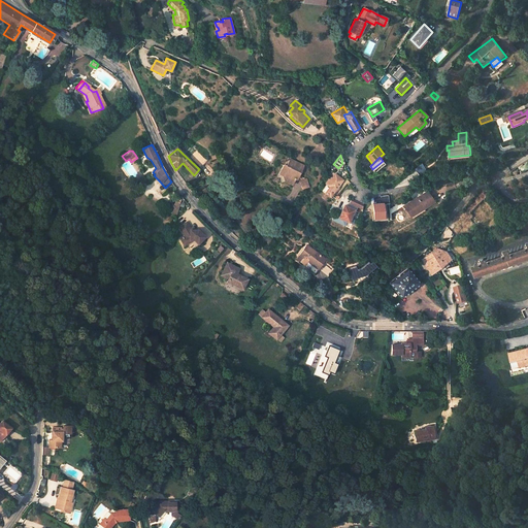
[(291,184),(294,177),(296,178),(297,176),(298,174),(303,164),(289,158),(286,165),(283,164),(278,173),(282,174),(284,180),(291,184)]
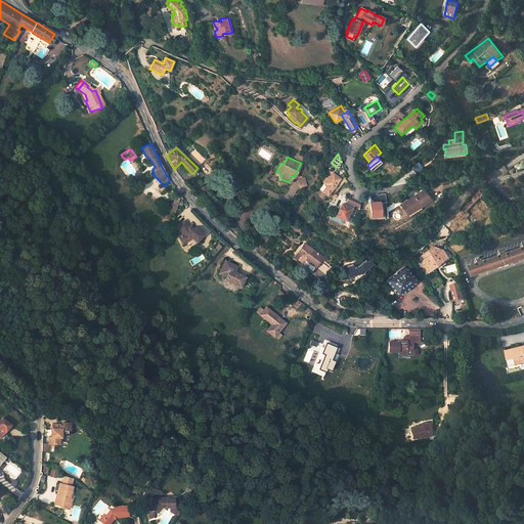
[(380,160),(369,168),(373,170),(382,162),(380,160)]
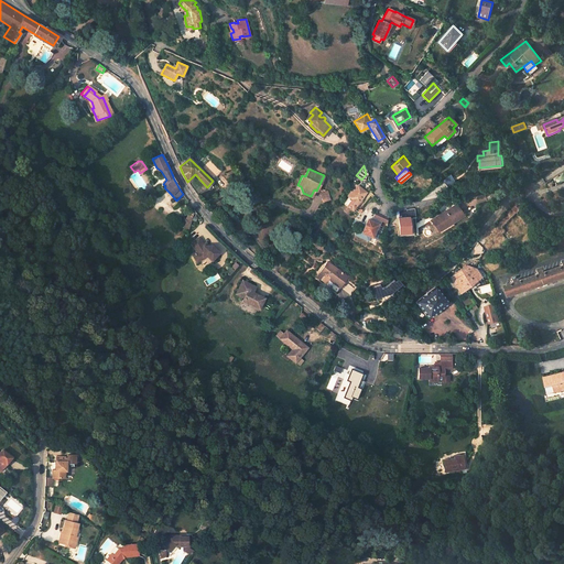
[(455,184),(451,174),(442,181),(447,187),(455,184)]
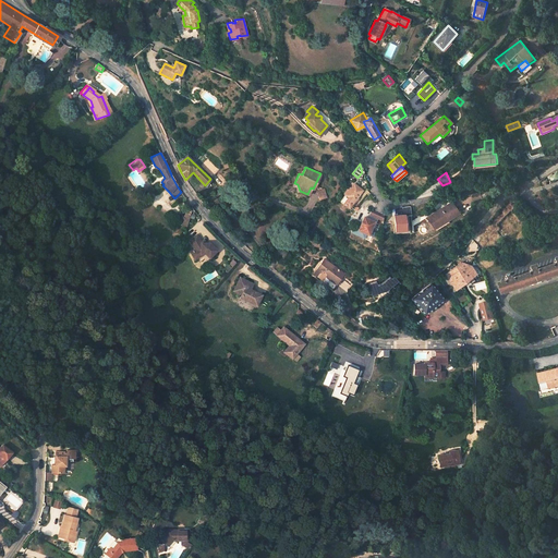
[(340,202),(348,208),(353,202),(362,190),(354,184),(344,195),(340,202)]
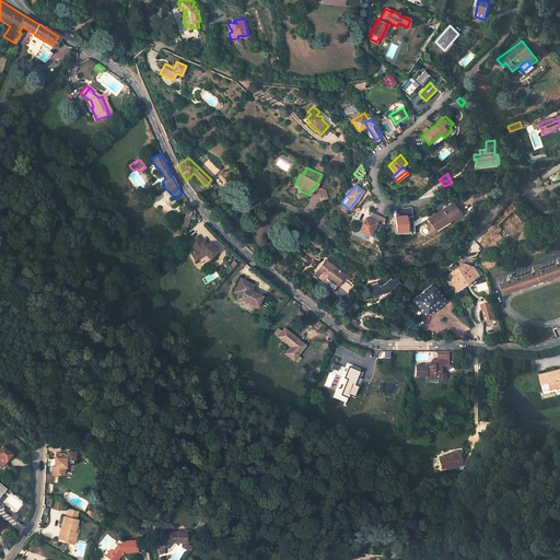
[(319,199),(327,197),(325,188),(324,188),(319,190),(317,190),(319,199)]
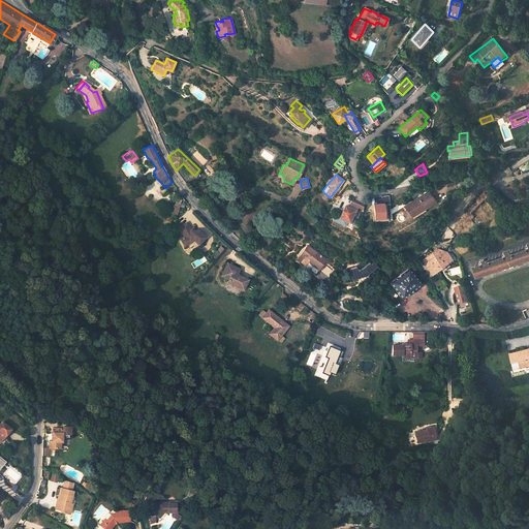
[(426,208),(424,205),(433,199),(429,192),(407,206),(413,216),(426,208)]
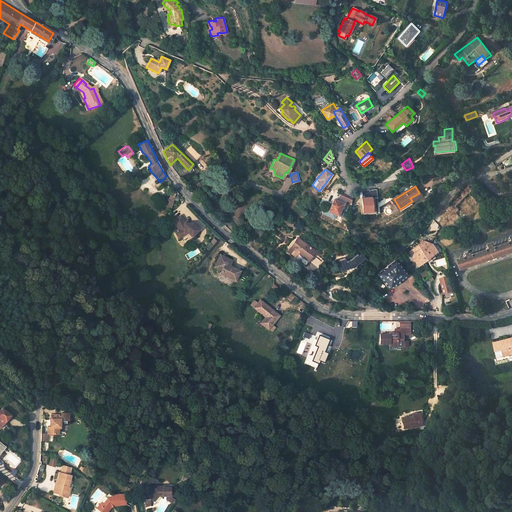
[(350,202),(352,198),(341,193),(339,197),(350,202)]
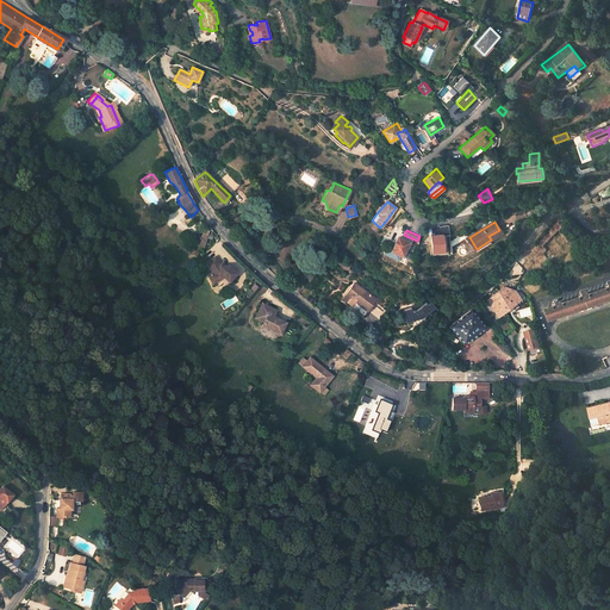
[(193,242),(203,249),(206,234),(204,232),(199,237),(198,236),(193,242)]
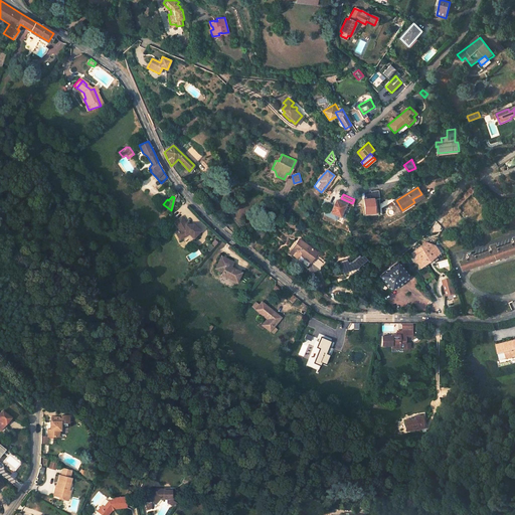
[(364,213),(374,213),(374,199),(364,199),(364,213)]
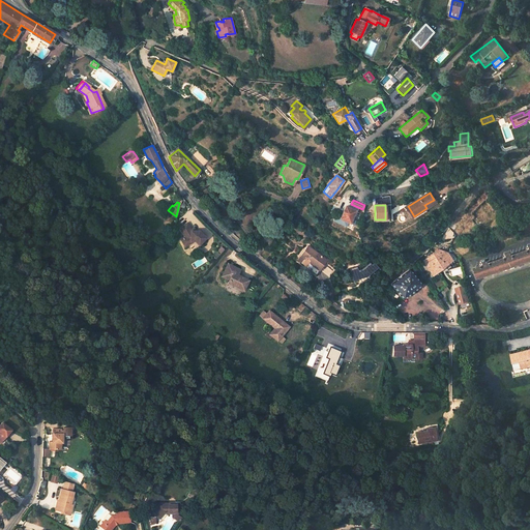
[(335,216),(353,225),(355,221),(351,218),(355,211),(346,206),(343,211),(332,206),(330,208),(337,211),(335,216)]
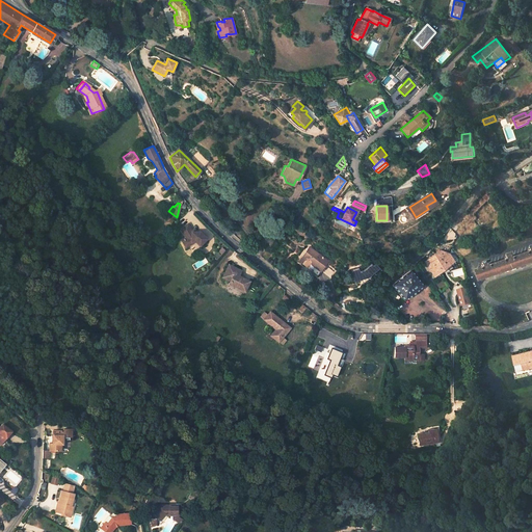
[(181,240),(185,247),(191,243),(191,241),(195,241),(200,245),(207,238),(200,232),(196,232),(192,232),(191,230),(188,223),(183,227),(184,229),(181,231),(186,238),(181,240)]
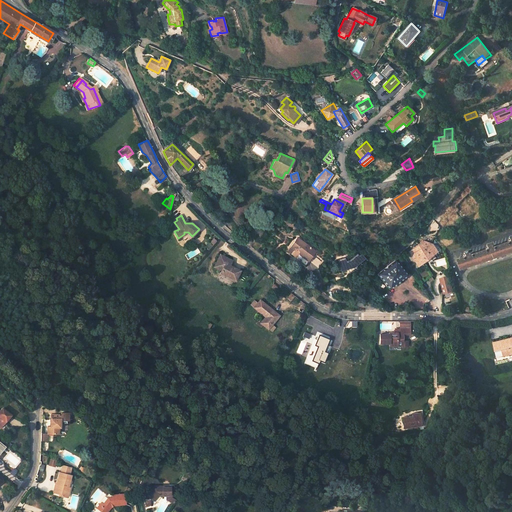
[(286,251),(305,265),(315,251),(297,237),(286,251)]
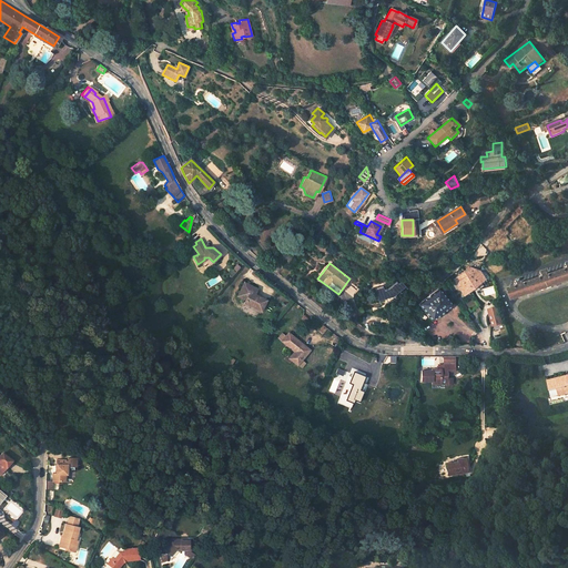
[(454,279),(464,295),(484,280),(478,271),(475,273),(469,266),(454,279)]
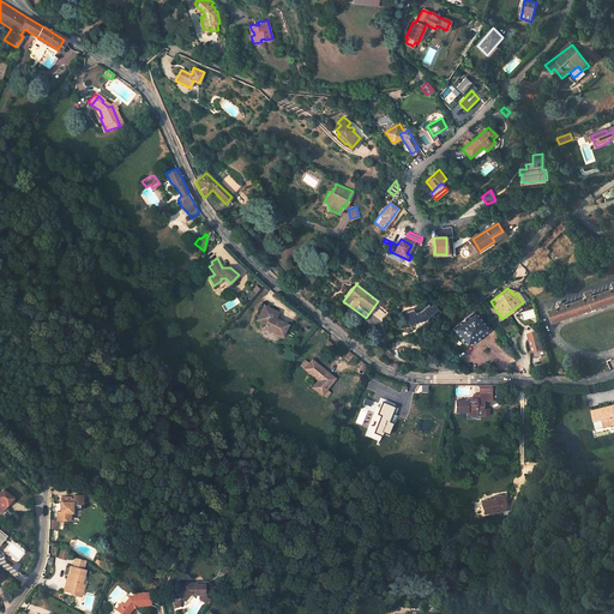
[(554,321),(613,300),(613,288),(551,309),(554,321)]
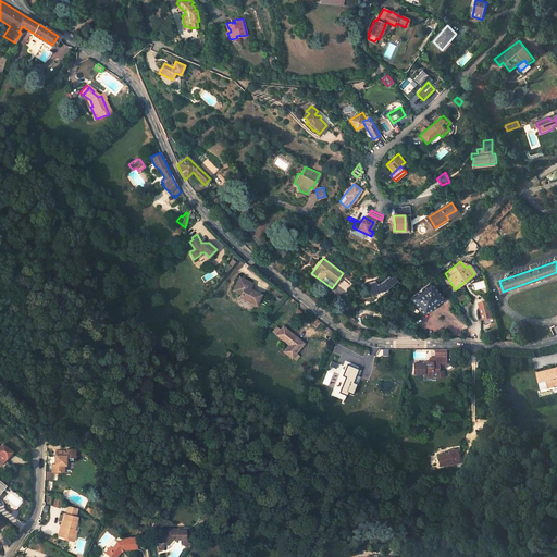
[(375,283),(374,279),(367,281),(370,294),(385,289),(396,280),(392,274),(390,276),(387,274),(379,282),(375,283)]
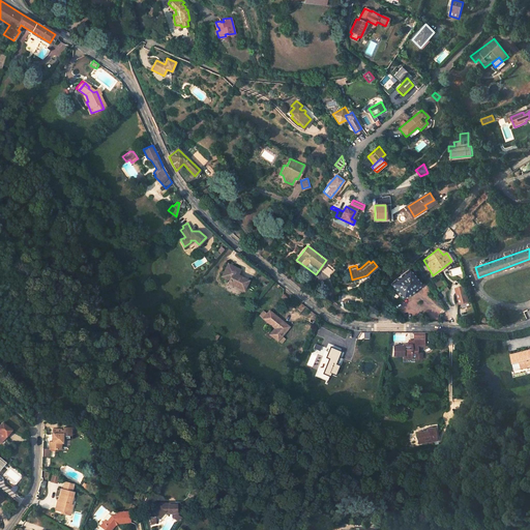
[(366,275),(352,280),(353,283),(369,278),(380,269),(377,266),(366,275)]
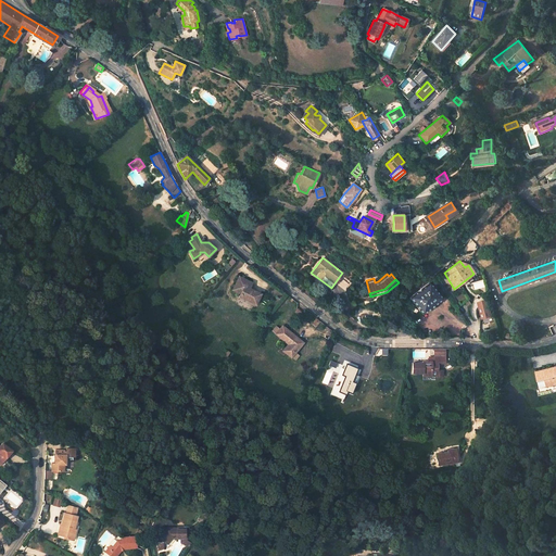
[(263,307),(267,297),(260,293),(258,294),(254,293),(257,286),(243,280),(239,294),(247,298),(245,301),(263,307)]
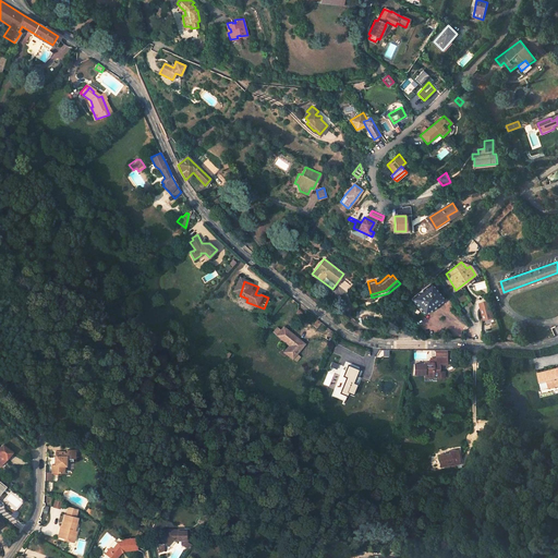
[(411,299),(423,314),(444,299),(432,283),(411,299)]
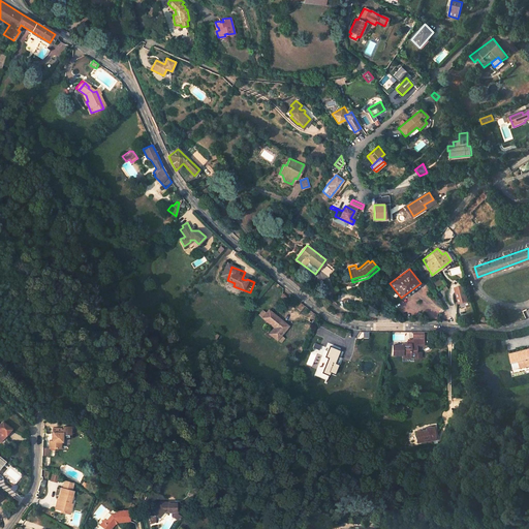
[(465,290),(456,293),(459,304),(468,301),(465,290)]
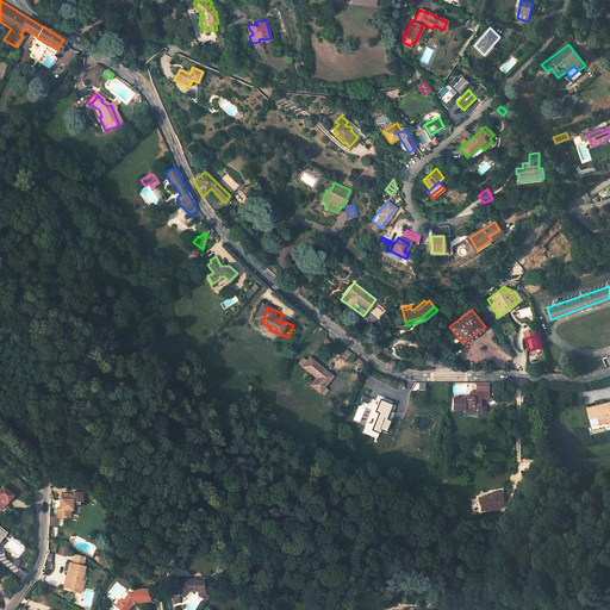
[(312,384),(322,392),(334,377),(311,358),(304,366),(317,378),(312,384)]
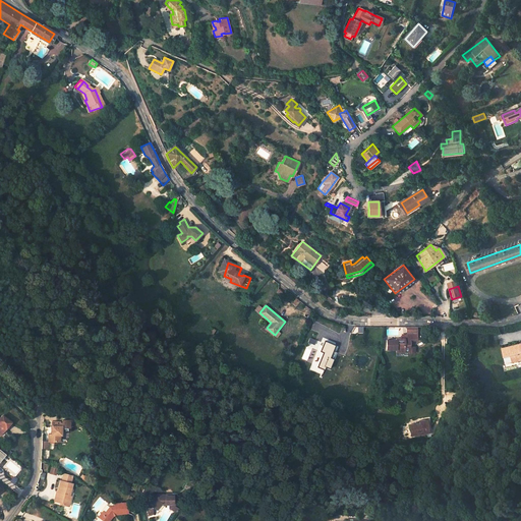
[(404,350),(408,350),(408,352),(415,352),(415,346),(411,346),(411,340),(417,340),(417,333),(407,333),(407,335),(407,338),(402,338),(396,338),(396,340),(387,340),(387,349),(396,349),(396,352),(404,352),(404,350)]
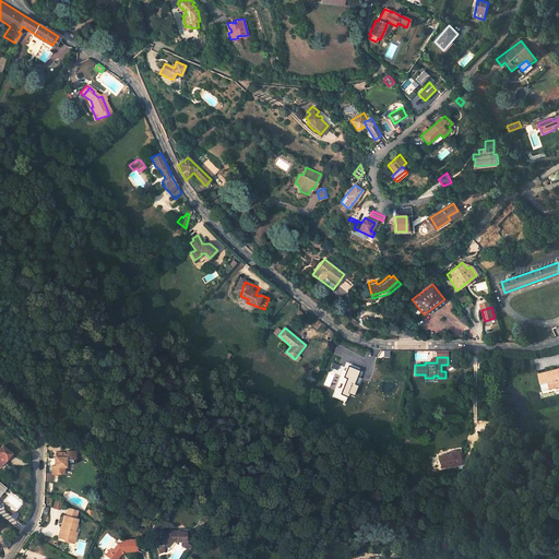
[(341,393),(348,396),(349,393),(355,395),(359,384),(355,382),(359,370),(349,366),(345,377),(348,378),(341,393)]
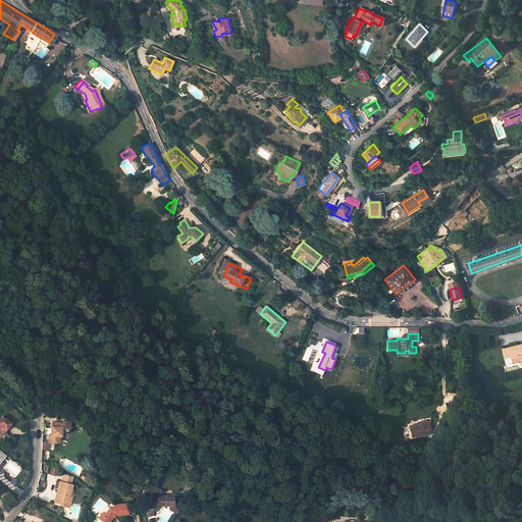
[(0,427),(2,429),(4,427),(6,428),(10,423),(2,416),(0,417),(0,427)]
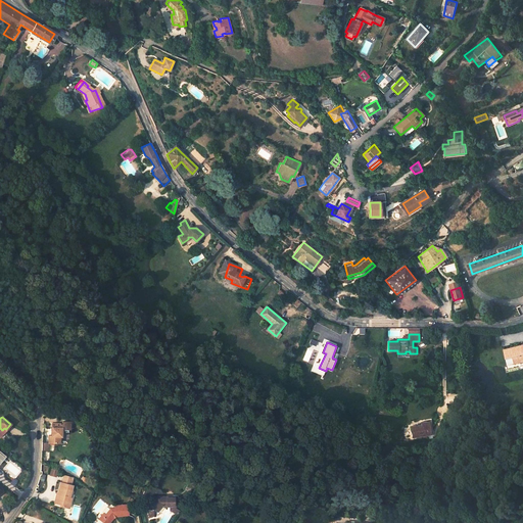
[(429,435),(432,435),(430,422),(421,424),(421,426),(412,427),(414,437),(422,436),(429,435)]
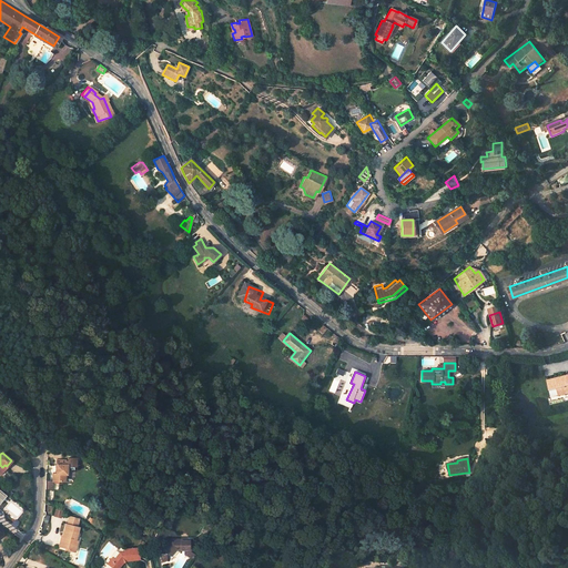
[(66,462),(57,462),(56,473),(56,475),(52,475),(52,483),(64,483),(66,476),(67,476),(67,467),(75,468),(75,459),(68,459),(67,463),(66,463),(66,462)]
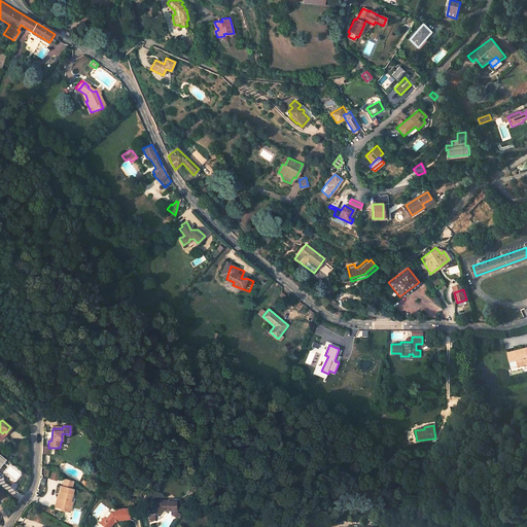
[(68,482),(61,480),(60,486),(59,485),(57,485),(54,497),(55,497),(54,501),(51,500),(50,505),(59,507),(59,508),(65,511),(67,501),(64,500),(68,482)]
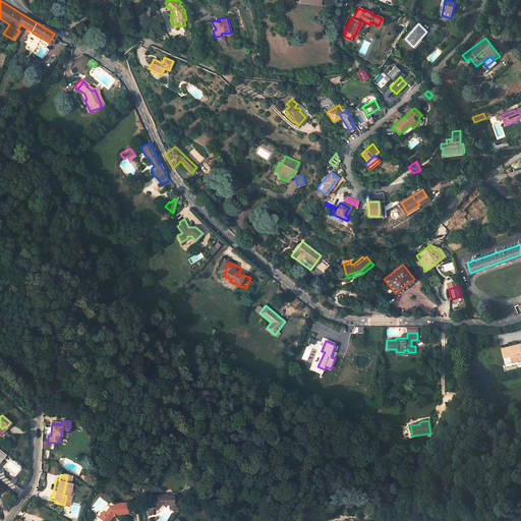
[(157,508),(162,503),(161,501),(161,500),(165,500),(165,503),(175,502),(174,493),(157,494),(148,505),(148,512),(155,511),(155,508),(156,507),(157,508)]
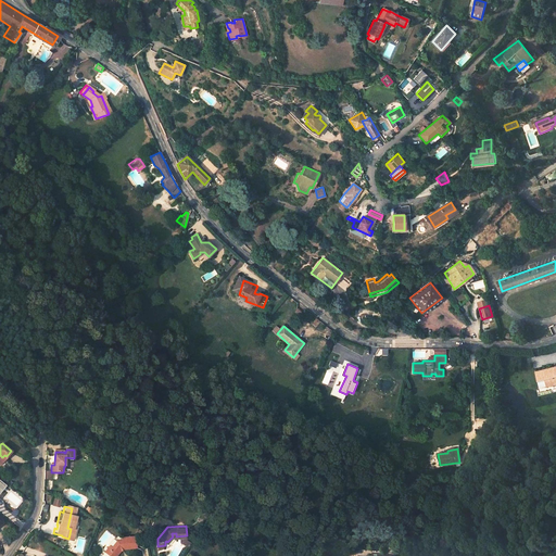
[(108,555),(115,555),(123,548),(136,547),(134,535),(121,538),(121,540),(116,541),(111,547),(109,546),(104,553),(108,555)]
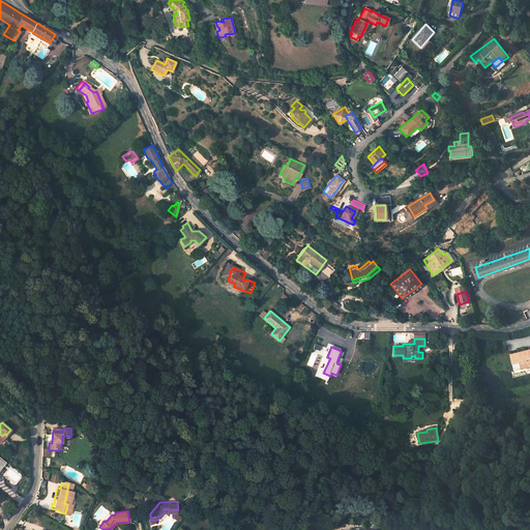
[(178,512),(178,510),(173,511),(173,514),(180,521),(182,517),(178,512)]
